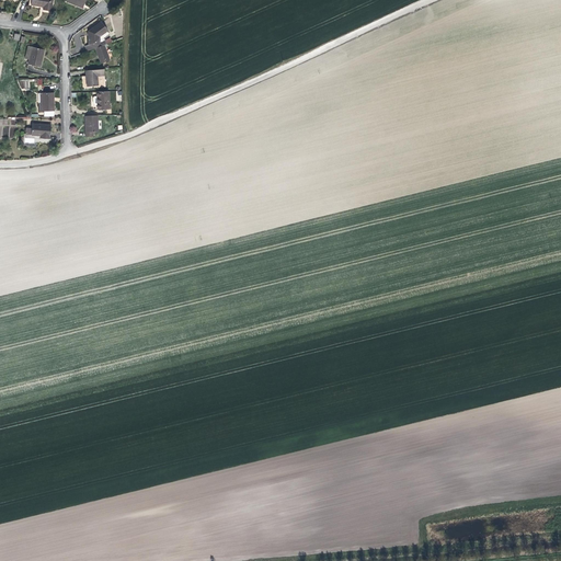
[(29,0),(29,6),(35,7),(39,8),(39,10),(49,12),(52,0),(29,0)]
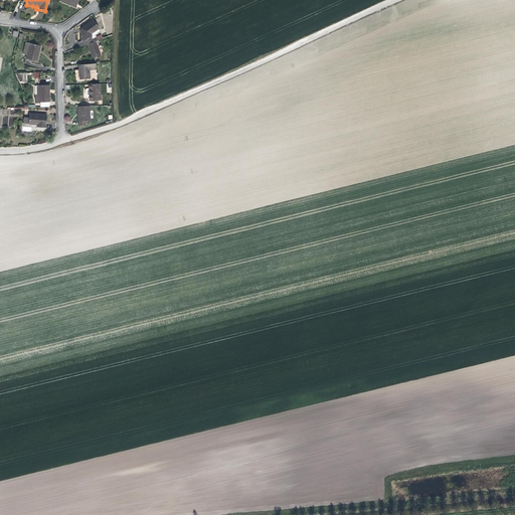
[(86,43),(93,40),(98,38),(97,34),(100,33),(100,30),(94,18),(81,25),(81,40),(83,43),(86,43)]
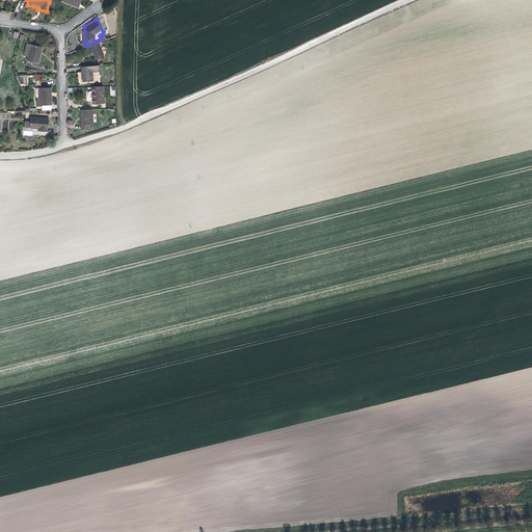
[(94,58),(102,55),(96,42),(88,45),(91,54),(94,58)]
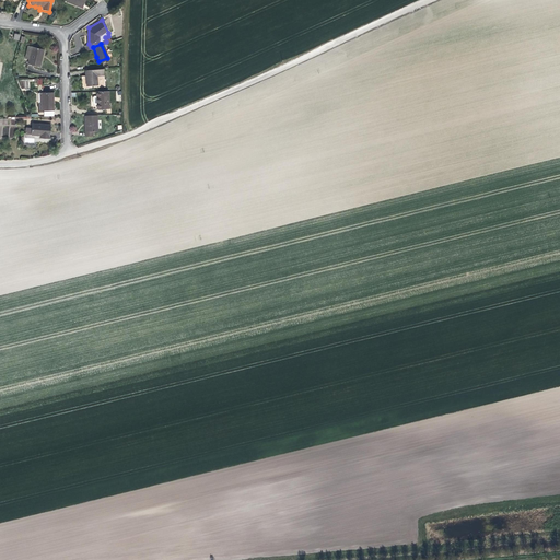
[(45,50),(27,46),(24,58),(30,59),(27,65),(41,68),(45,50)]
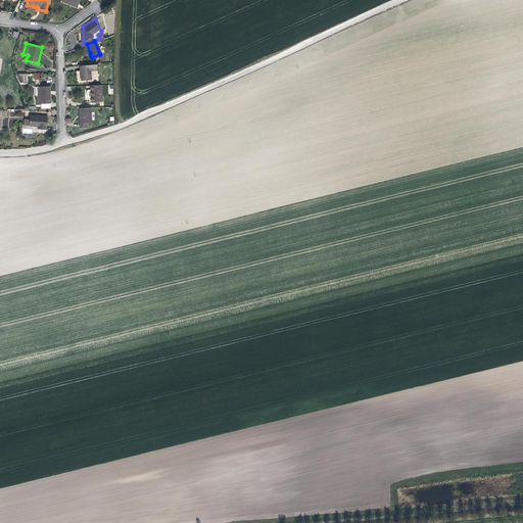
[(96,68),(96,62),(79,65),(80,75),(81,80),(90,78),(89,69),(96,68)]
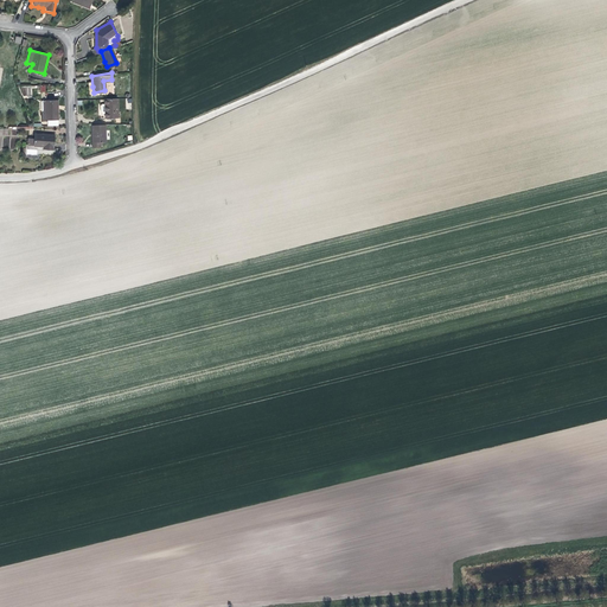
[(32,95),(31,85),(21,87),(21,96),(32,95)]
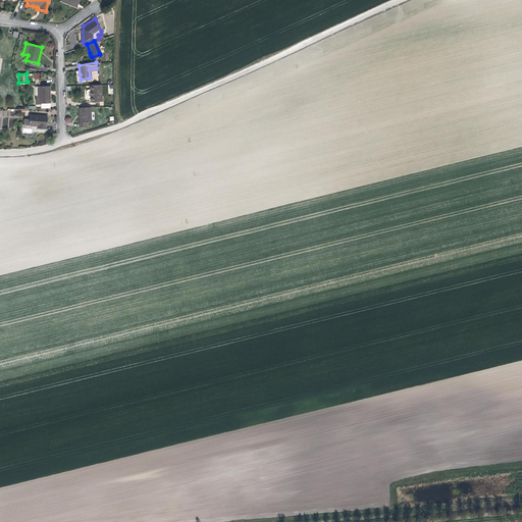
[(102,89),(99,89),(99,85),(89,86),(89,95),(90,100),(90,102),(100,102),(99,97),(102,97),(103,96),(103,90),(102,89)]
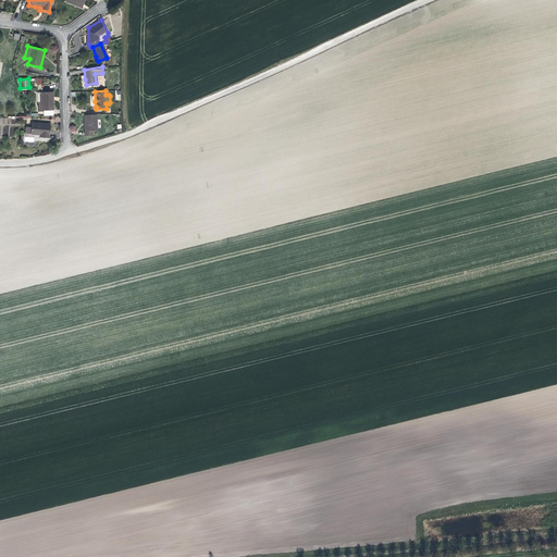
[(54,111),(53,93),(40,93),(40,102),(39,103),(39,112),(42,112),(54,111)]
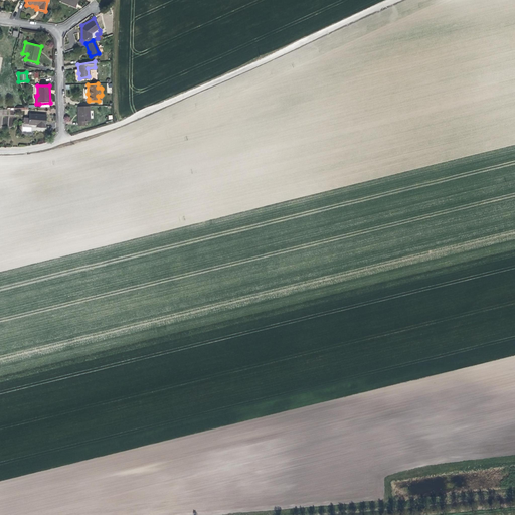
[(90,121),(90,106),(76,106),(76,118),(77,126),(84,125),(84,121),(90,121)]
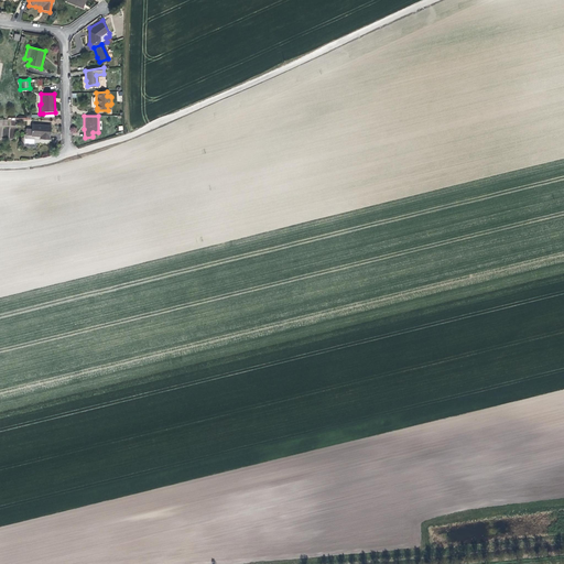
[(0,138),(15,138),(15,119),(0,119),(0,138)]
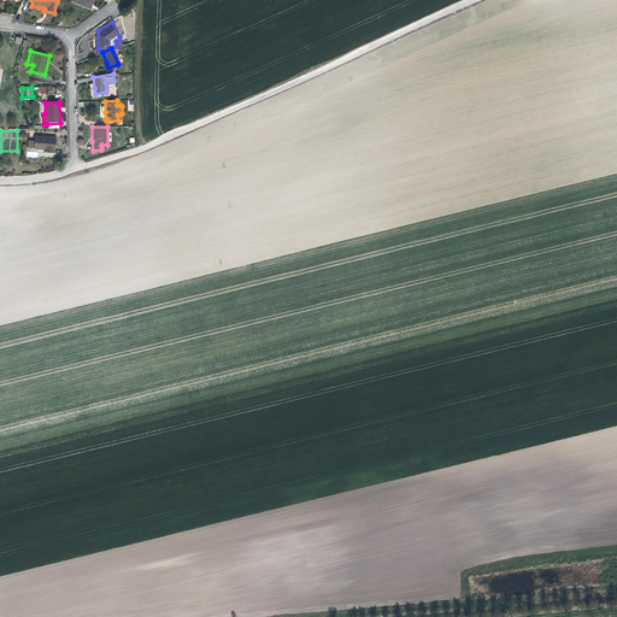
[(54,139),(35,137),(34,142),(34,148),(34,150),(43,151),(43,153),(54,154),(54,148),(54,139)]
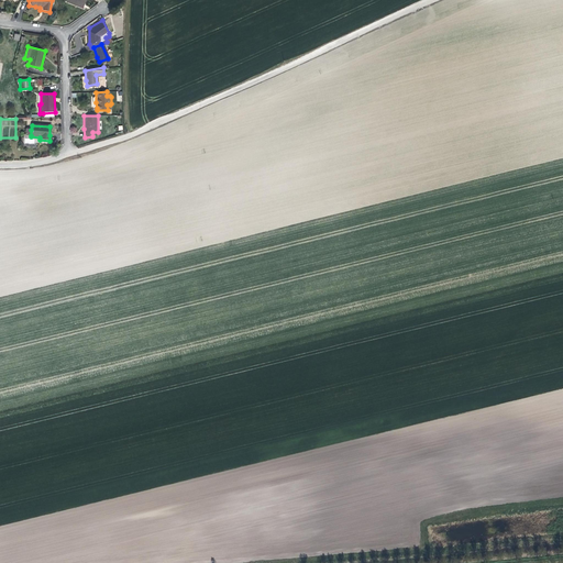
All buildings are outlined.
